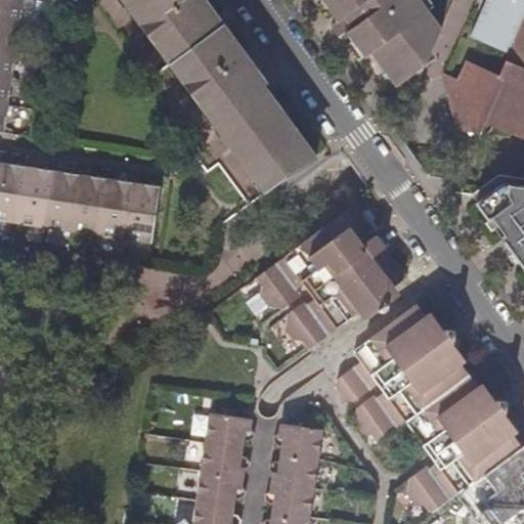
[(0,0),(0,130),(5,131),(24,0),(0,0)]
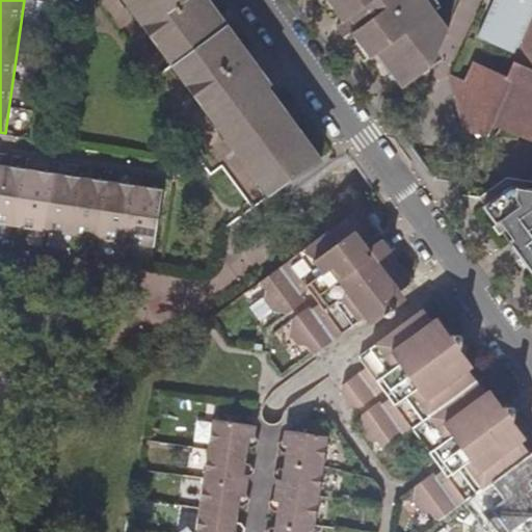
[(125,0),(165,55),(269,195),(294,177),(321,156),(272,86),(273,80),(271,78),(212,0),(125,0)]
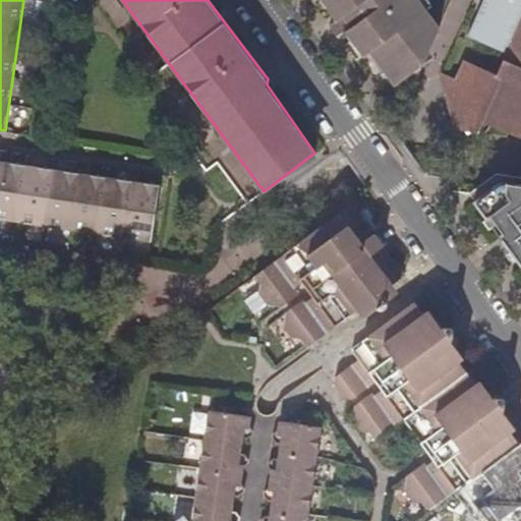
[(438,31),(440,25),(420,0),(312,0),(328,20),(334,16),(352,40),(345,46),(382,95),(396,83),(438,31)]
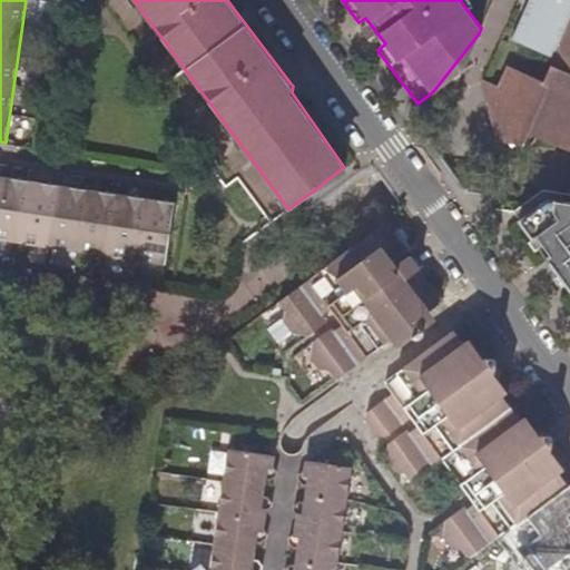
[(569,16),(569,0),(528,0),(511,40),(552,58),(569,16)]
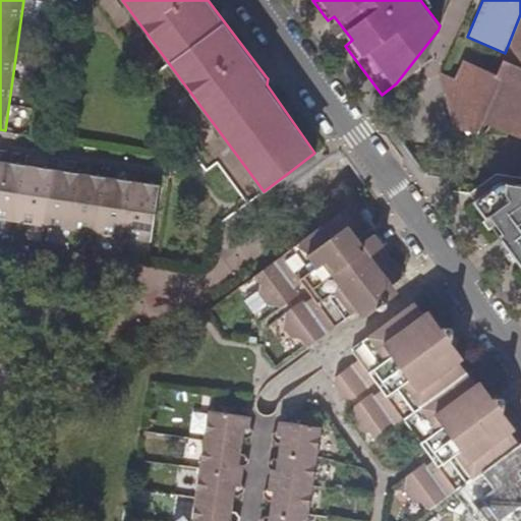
[(520,18),(505,58),(520,65),(520,18)]
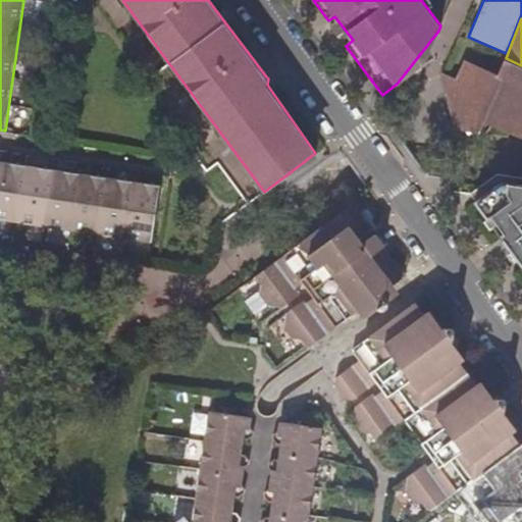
[(521,65),(506,58),(499,74),(467,60),(456,83),(441,74),(456,127),(482,132),(485,129),(486,127),(487,123),(521,137),(521,65)]
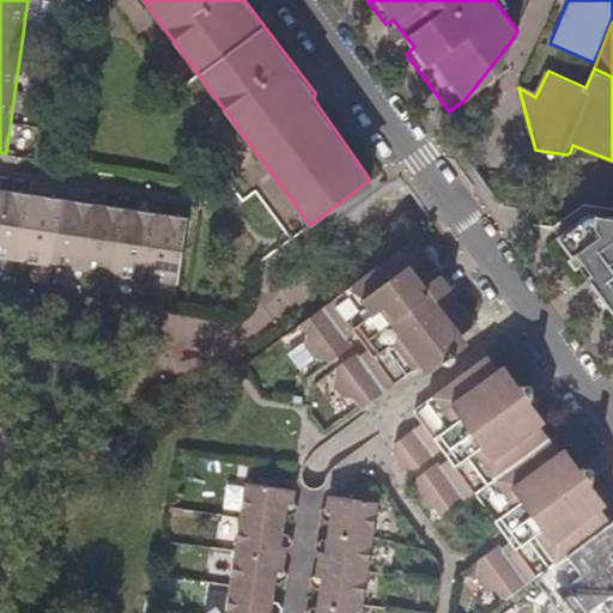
[(0,260),(22,263),(54,268),(86,273),(149,281),(177,286),(188,219),(158,214),(127,210),(96,205),(64,200),(31,195),(0,190),(0,260)]
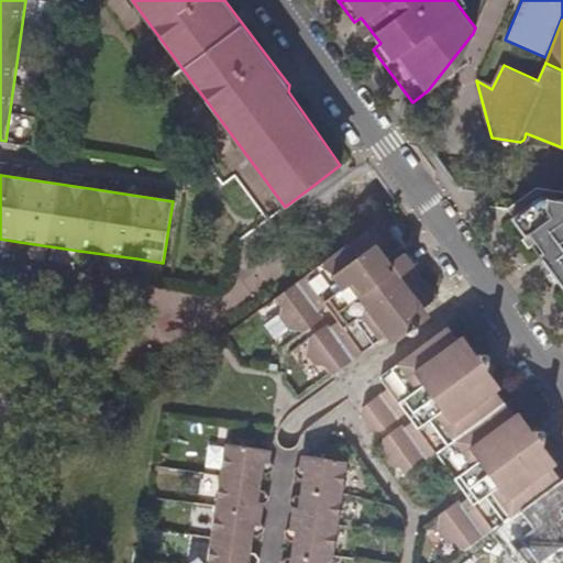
[(562,198),(541,196),(512,218),(562,286),(562,198)]
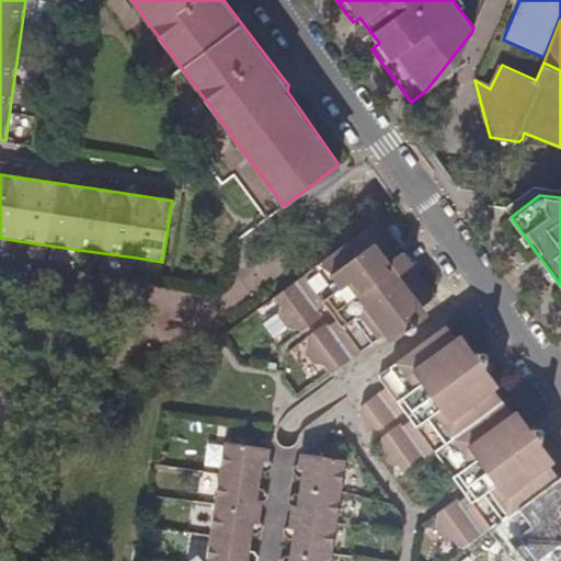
[(379,220),(306,274),(327,302),(344,327),(363,351),(436,297),(413,265),(408,268),(397,255),(403,252),(380,221),(379,220)]
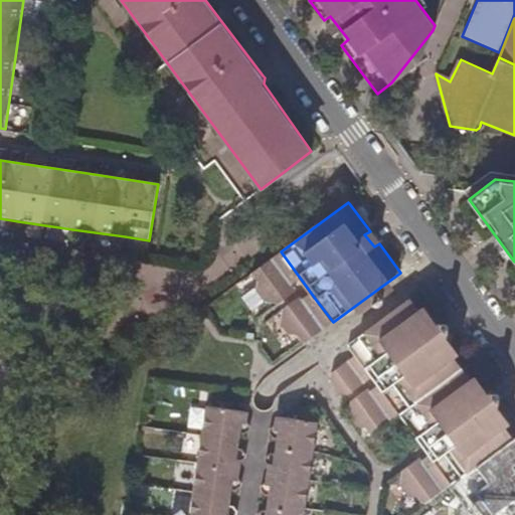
[(280,303),(294,293),(289,286),(300,278),(281,251),(251,274),(258,282),(255,290),(264,302),(280,303)]
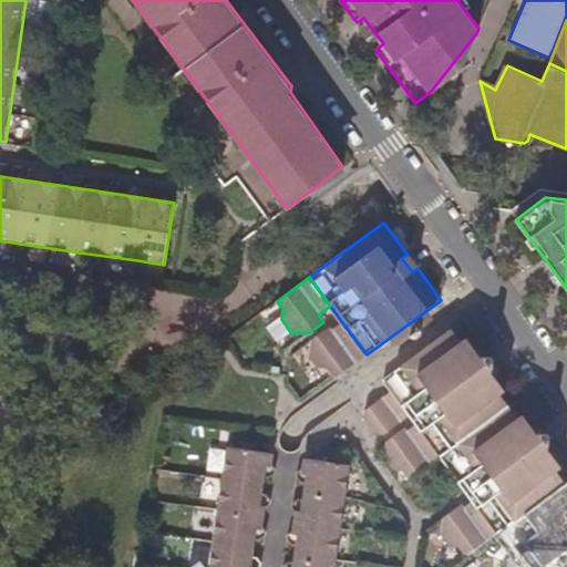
[(336,339),(348,330),(330,306),(318,315),(323,322),(327,328),(336,339)]
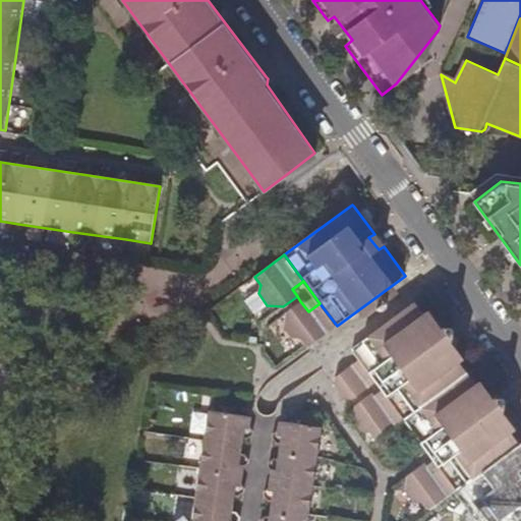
[(428,511),(520,443),(520,413),(513,403),(504,410),(483,381),(491,374),(466,340),(458,347),(444,329),(453,323),(430,291),(352,349),(359,359),(377,382),(381,388),(355,405),(354,409),(353,421),(361,432),(370,432),(377,441),(381,439),(405,420),(432,458),(407,476),(405,491),(414,503),(423,503),(428,511)]
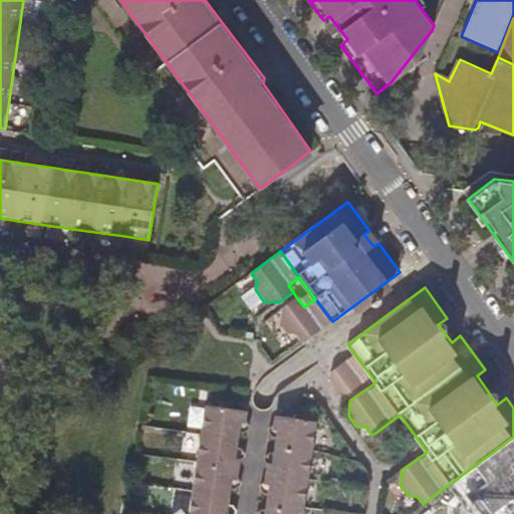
[(253,288),(240,295),(252,315),(265,307),(253,288)]
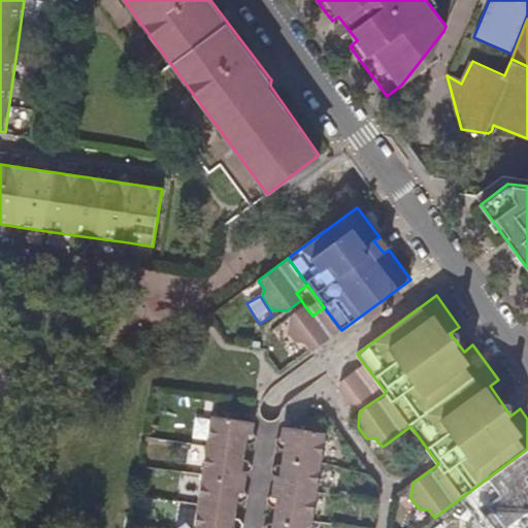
[(315,350),(341,330),(324,307),(312,316),(304,305),(289,318),(288,332),(297,343),(304,343),(309,351),(315,350)]
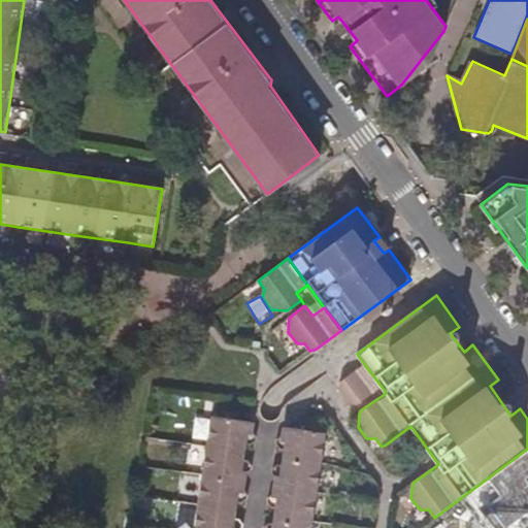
[(357,405),(382,387),(364,364),(339,382),(338,389),(350,404),(357,405)]
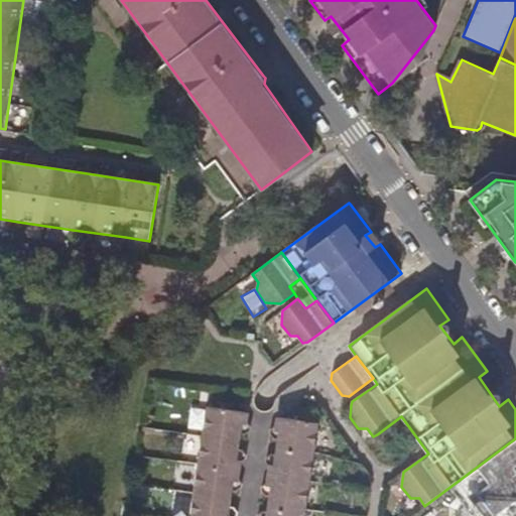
[(207,407),(189,515),(236,515),(238,513),(238,511),(237,509),(235,506),(233,506),(231,506),(232,497),(234,490),(237,490),(239,489),(241,487),(242,484),(242,481),(240,479),(241,470),(243,460),(244,459),(245,457),(245,454),(245,452),(243,450),(242,449),(240,449),(241,443),(242,433),(245,433),(248,431),(249,429),(249,424),(247,422),(248,413),(207,407)]
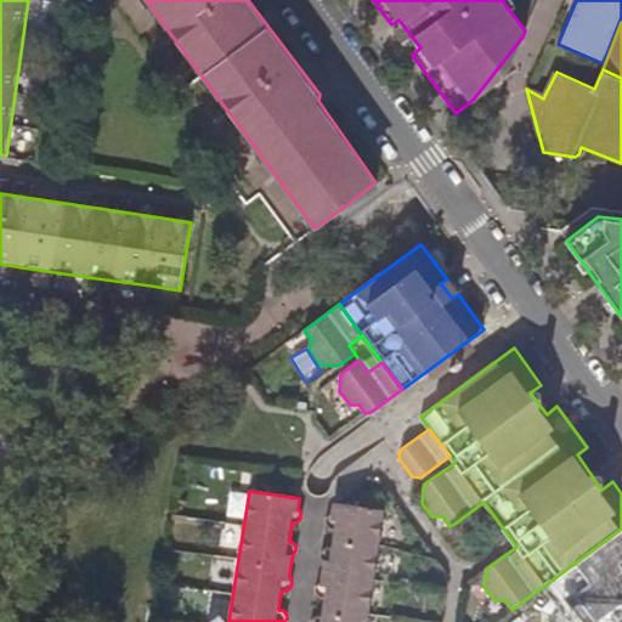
[(367,621),(384,512),(341,504),(333,503),(332,516),(329,518),(327,520),(327,524),(327,526),(329,529),(332,530),(334,531),(333,541),(332,549),(329,549),(326,550),(324,554),(323,557),(324,559),(326,560),(327,563),(329,563),(328,572),(326,588),(322,588),(320,591),(318,593),(318,595),(320,599),(322,601),(324,601),(322,615),(318,616),(315,617),(314,620),(312,621),(367,621)]
